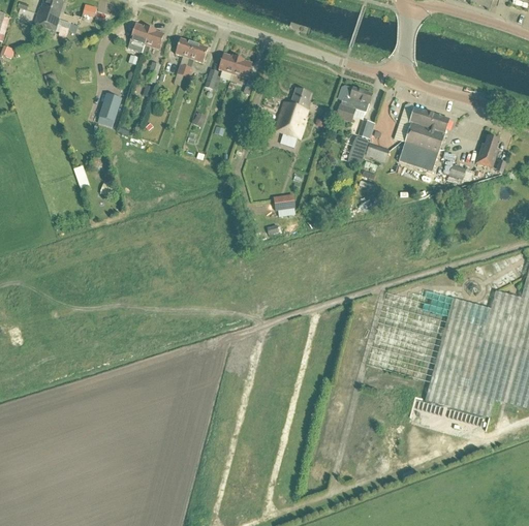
[(60,11),(63,1),(62,0),(43,0),(41,6),(40,5),(34,24),(55,31),(59,18),(57,17),(59,11),(60,11)]
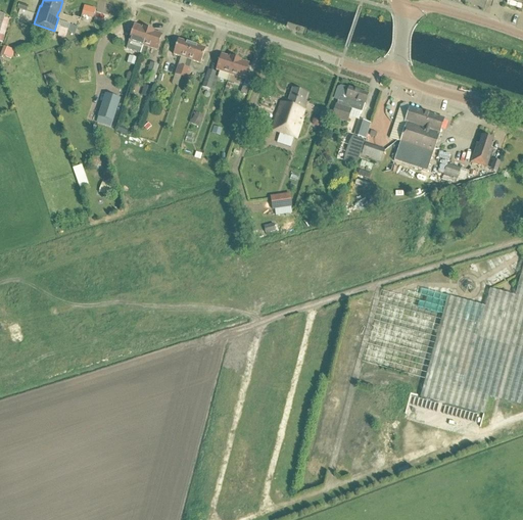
[(18,1),(17,6),(27,9),(28,4),(18,1)]
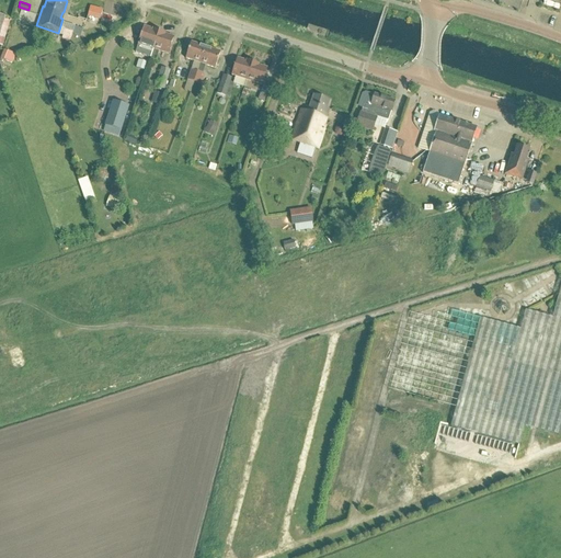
[(93,7),(92,15),(100,16),(102,9),(93,7)]
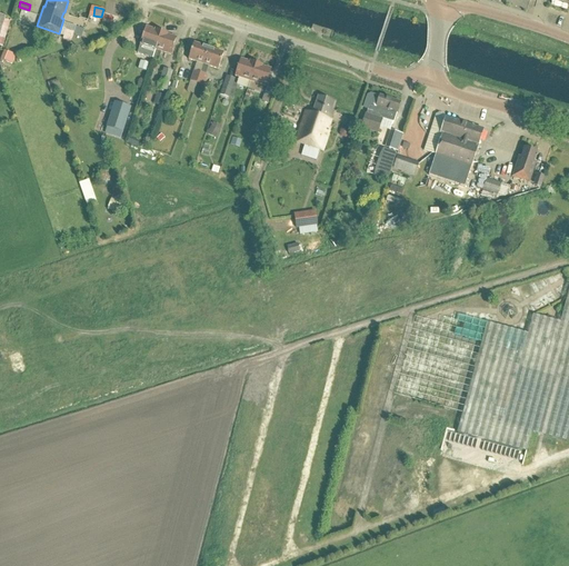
[(156,47),(161,30),(147,26),(141,42),(156,47)]
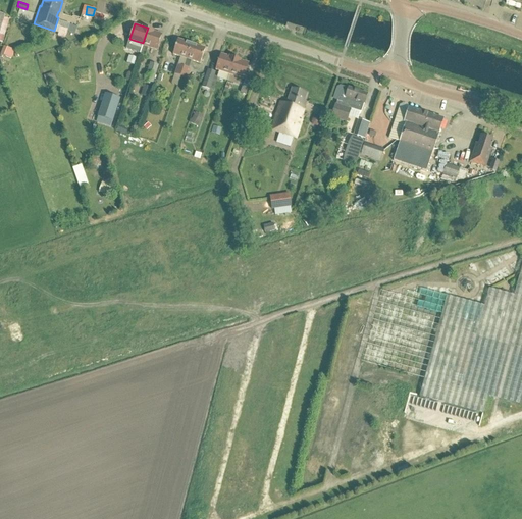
[(60,26),(57,34),(65,37),(68,28),(60,26)]
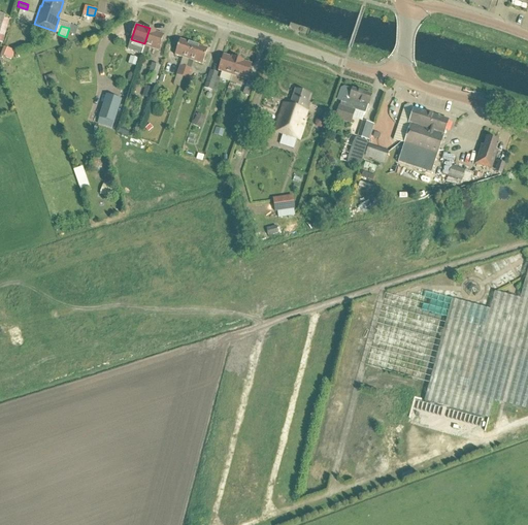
[(150,28),(144,43),(145,44),(142,53),(147,55),(151,45),(157,48),(162,33),(150,28)]
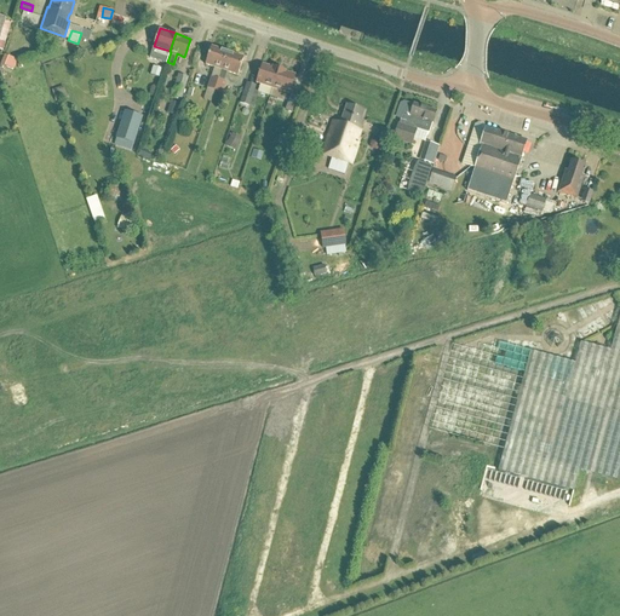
[(52,34),(49,46),(58,49),(62,38),(52,34)]
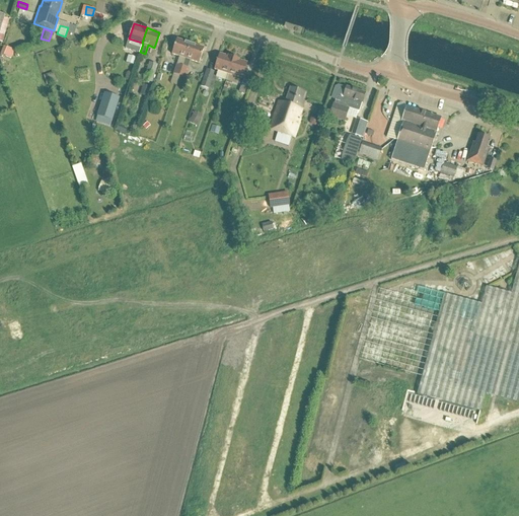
[(109,45),(113,31),(98,28),(95,41),(109,45)]
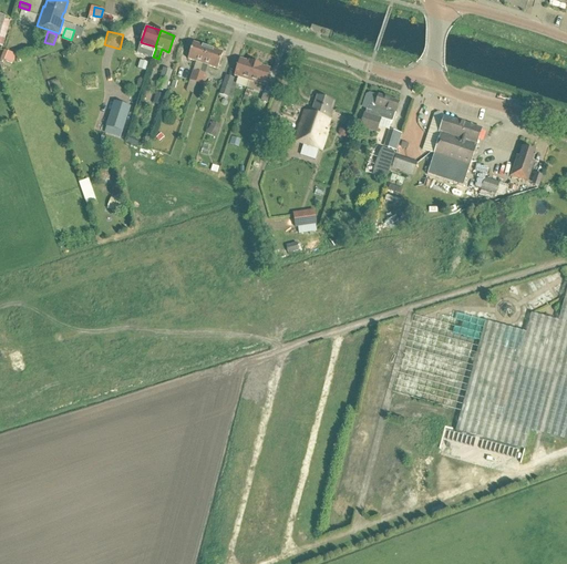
[(203,62),(207,45),(193,41),(188,57),(203,62)]
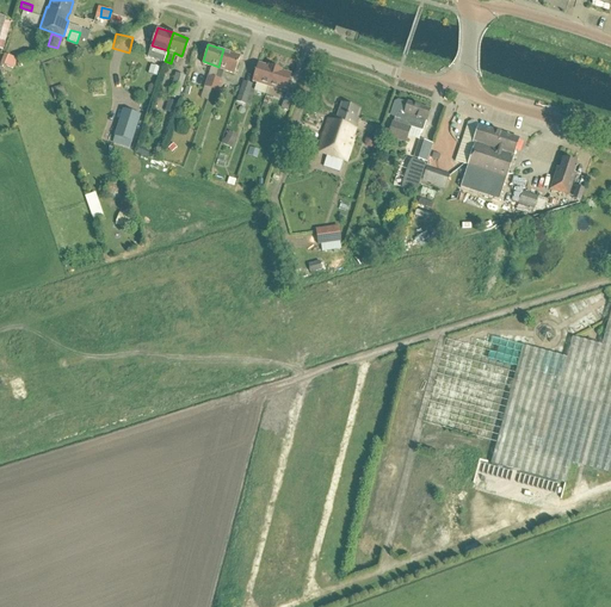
[(223,49),(218,67),(234,72),(239,55),(223,49)]
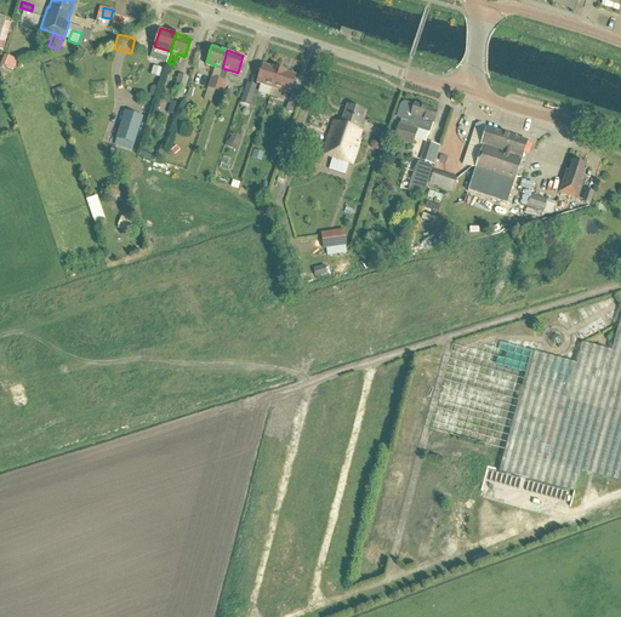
[(3,58),(1,63),(12,68),(13,68),(13,67),(16,61),(17,58),(5,53),(3,58)]
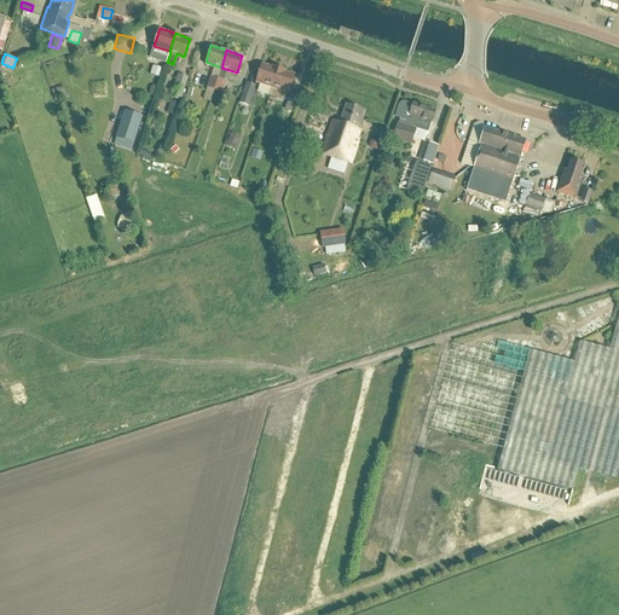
[(137,61),(131,79),(140,81),(146,63),(137,61)]
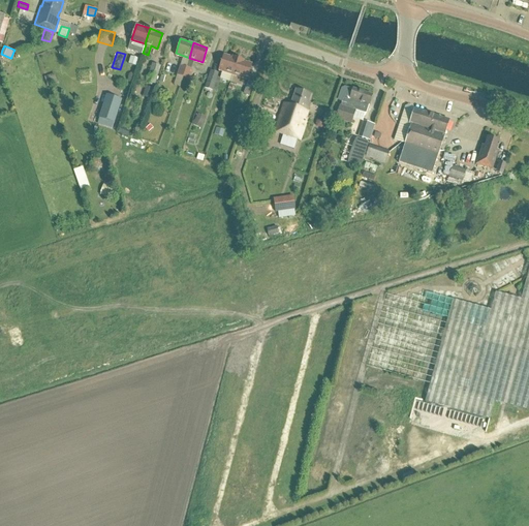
[(232,73),(238,58),(224,54),(219,68),(232,73)]
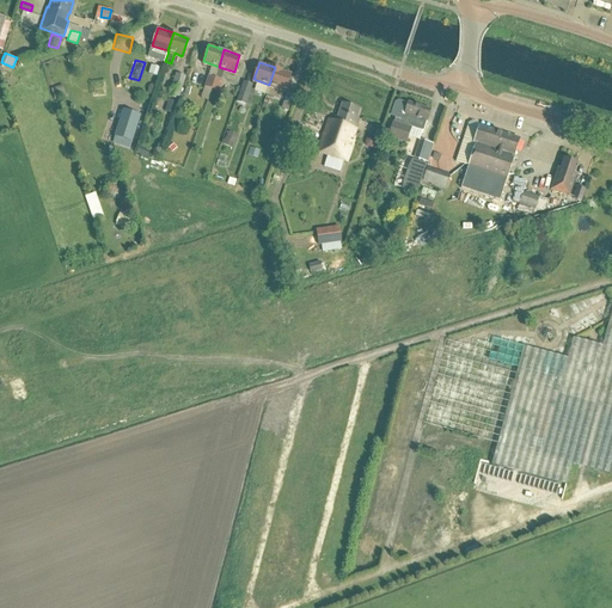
[(275,67),(269,85),(285,90),(291,72),(275,67)]
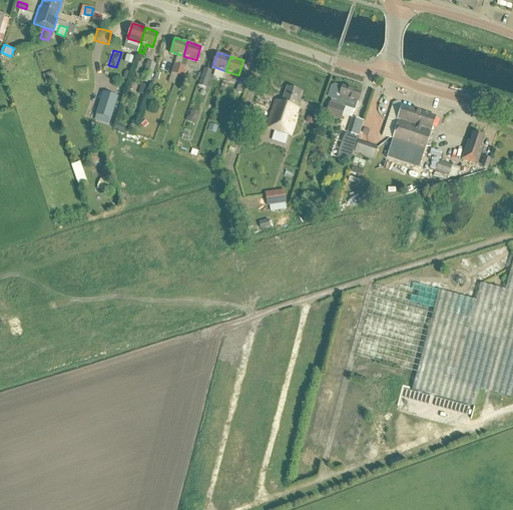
[(150,82),(156,62),(148,60),(142,79),(150,82)]
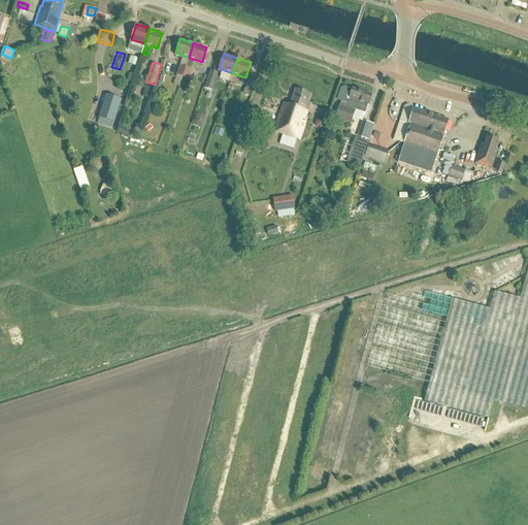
[(179,63),(176,72),(183,75),(186,65),(179,63)]
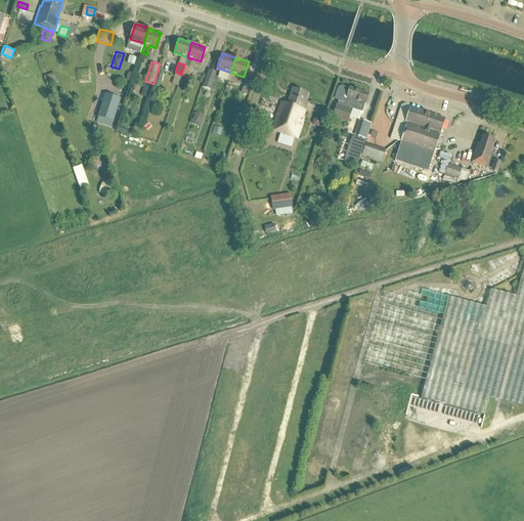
[(184,64),(181,75),(187,76),(190,67),(184,64)]
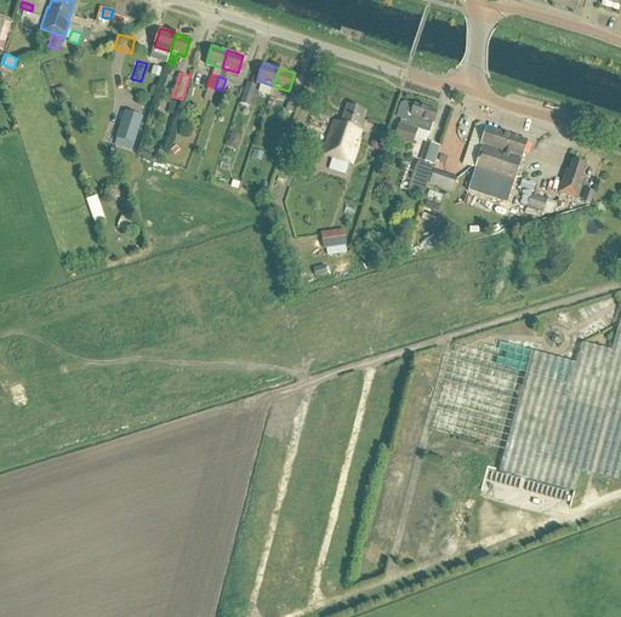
[(250,104),(257,84),(248,80),(240,101),(250,104)]
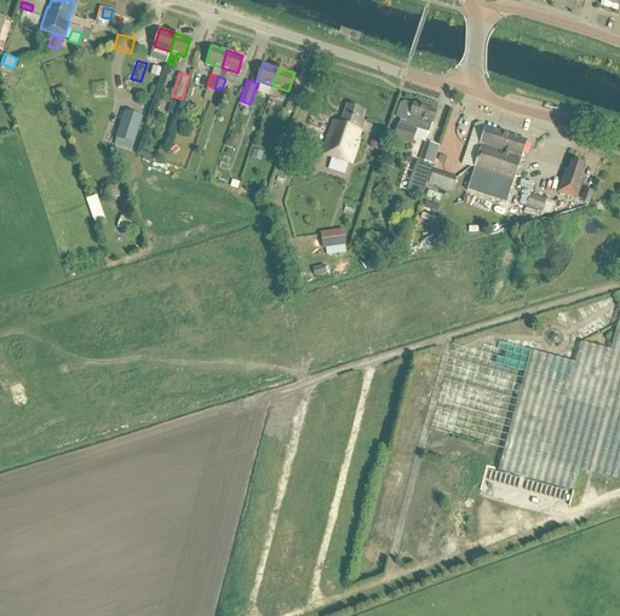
[(171,98),(167,110),(174,113),(178,101),(171,98)]
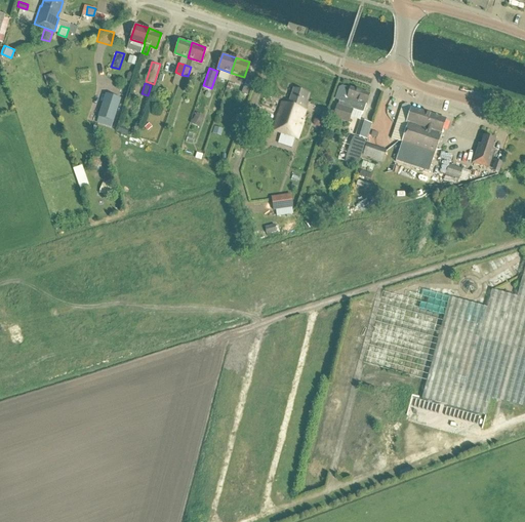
[(350,87),(342,85),(338,87),(335,96),(339,97),(333,116),(349,120),(353,108),(363,111),(366,102),(369,92),(350,86),(350,87)]
